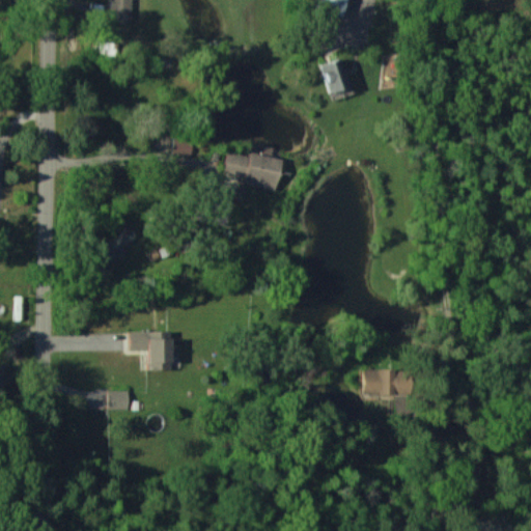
[(131,23),(131,0),(110,0),(110,22),(131,23)]
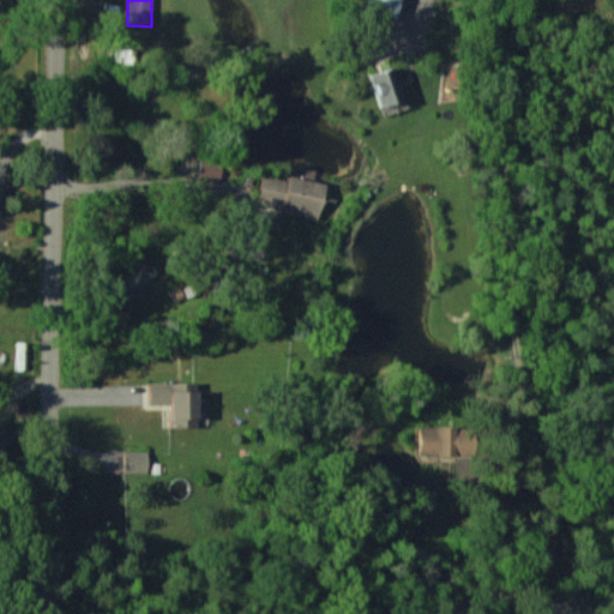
[(395,19),(398,0),(363,0),(356,34),(379,40),(385,17),(395,19)]
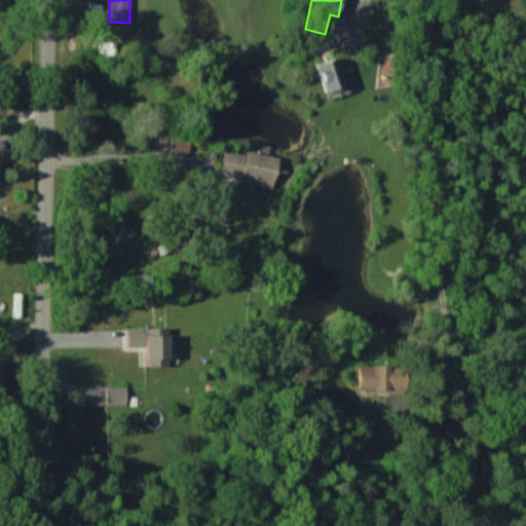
[(324,91),(344,85),(335,57),(315,63),(324,91)]
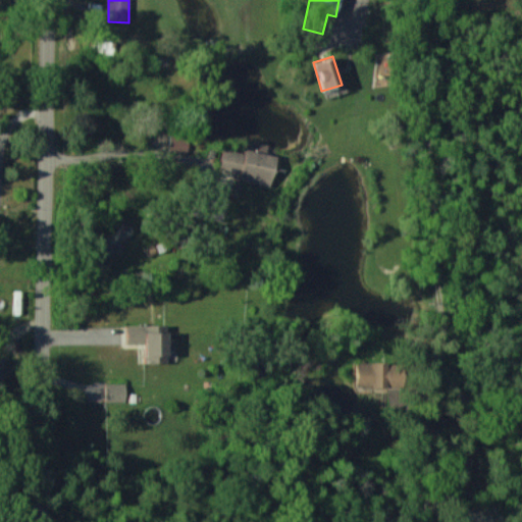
[(188,151),(187,137),(169,138),(169,152),(188,151)]
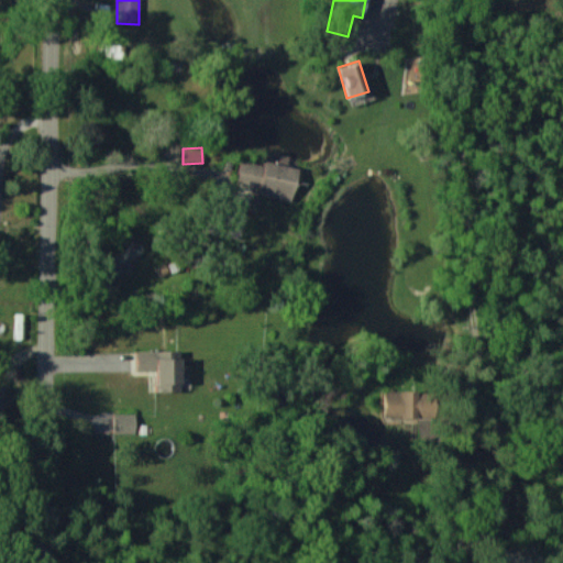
[(291,200),(298,167),(282,164),(284,155),(277,154),(275,162),(264,159),(263,164),(241,159),(236,181),(258,186),(256,194),(291,200)]
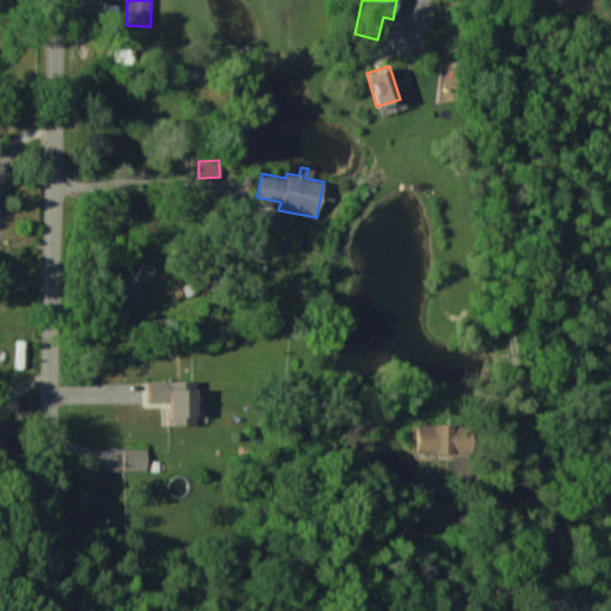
[(137,267),(112,285),(118,295),(113,298),(119,307),(144,289),(141,283),(158,271),(146,254),(135,263),(137,267)]
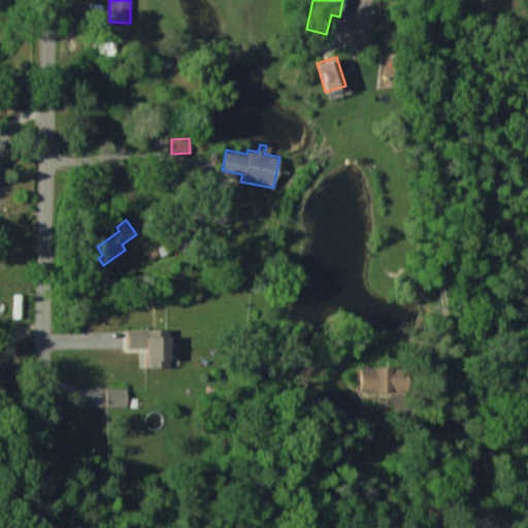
[(167,328),(125,329),(126,348),(139,348),(139,366),(167,365),(167,328)]
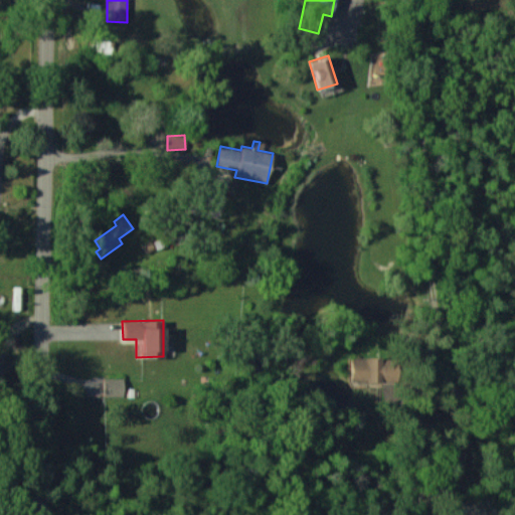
[(350,381),(395,382),(396,358),(351,357),(350,381)]
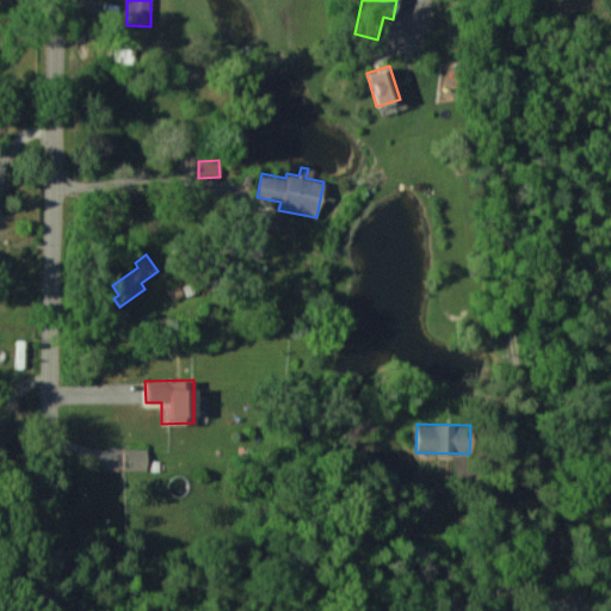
[(147,448),(123,449),(123,469),(147,469),(147,448)]
